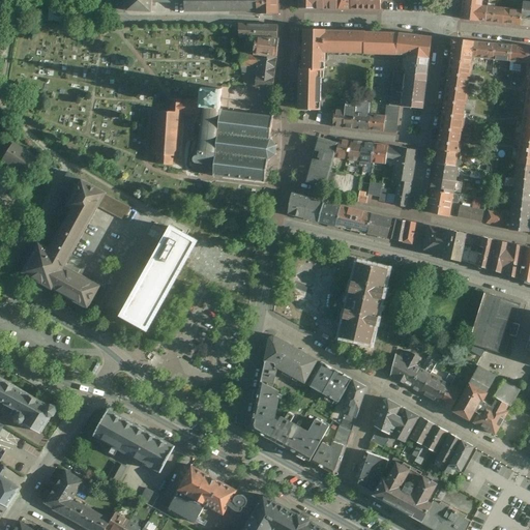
[(138,11),(152,11),(153,1),(152,0),(125,0),(125,11),(138,11)]
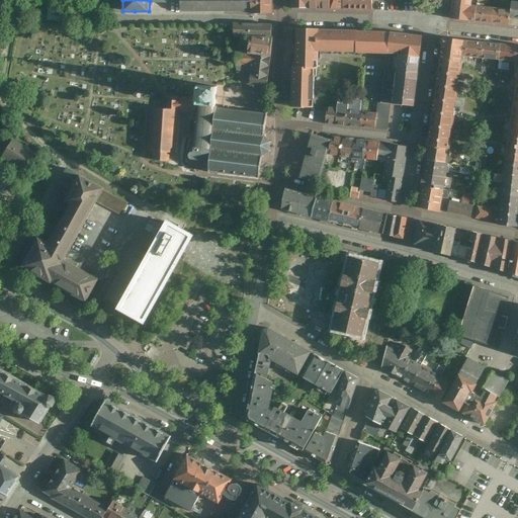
[(180,0),(180,2),(180,11),(251,11),(250,0),(180,0)]
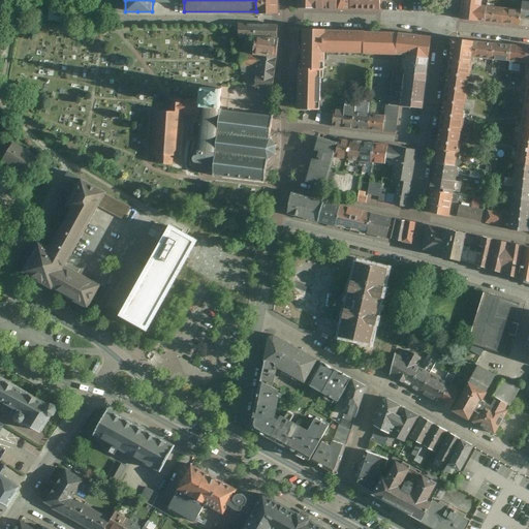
[(255,0),(256,11),(256,13),(277,13),(276,0),(255,0)]
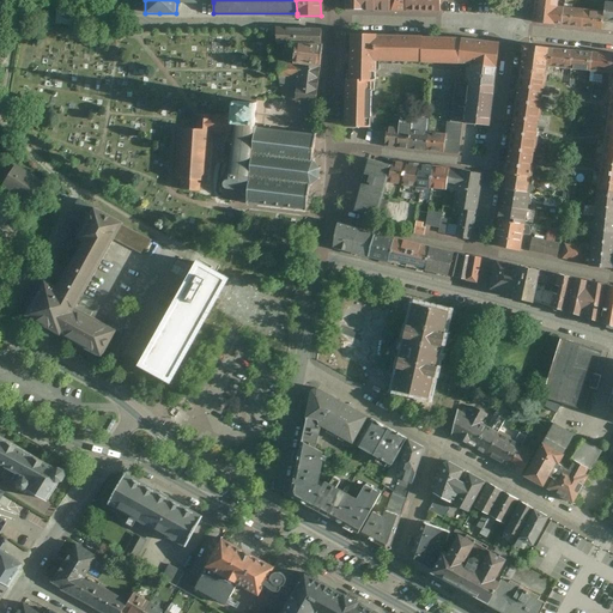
[(365,10),(364,0),(345,0),(346,10),(365,10)]
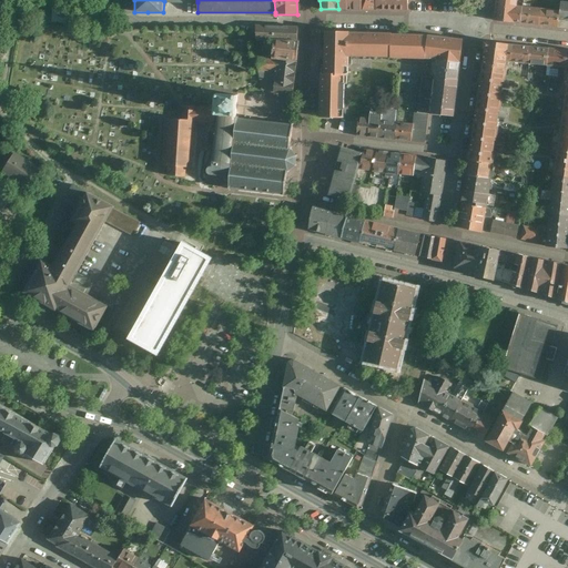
[(363,10),(363,0),(337,0),(338,9),(363,10)]
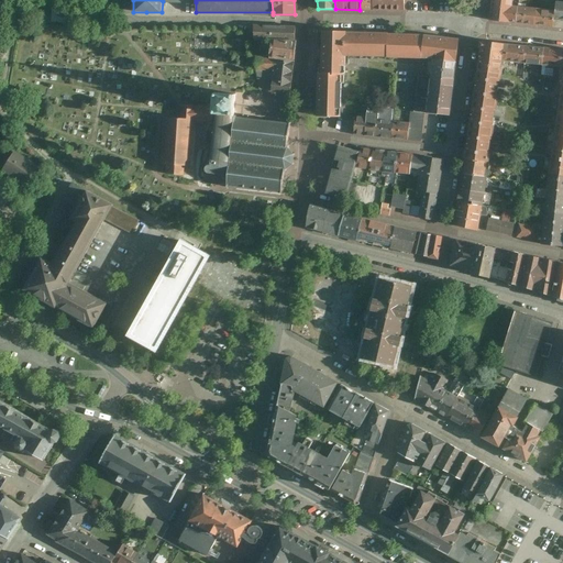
[(373,10),(373,0),(360,0),(360,10),(373,10)]
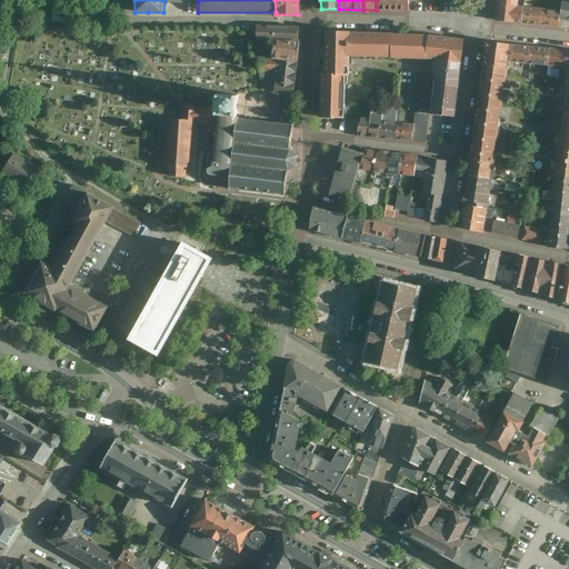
[(377,0),(377,10),(409,10),(408,0),(377,0)]
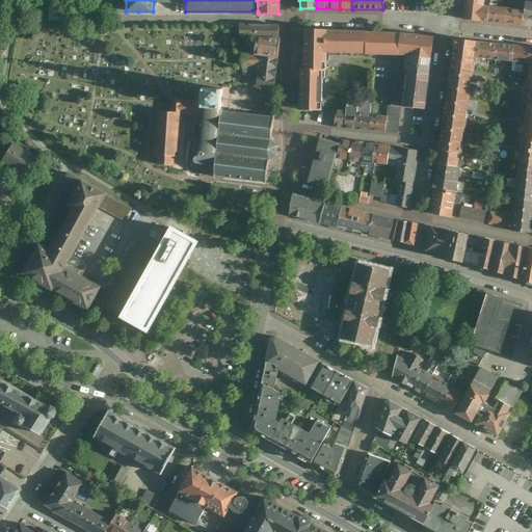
[(486,22),(488,4),(484,4),(484,0),(463,0),(462,20),(486,22)]
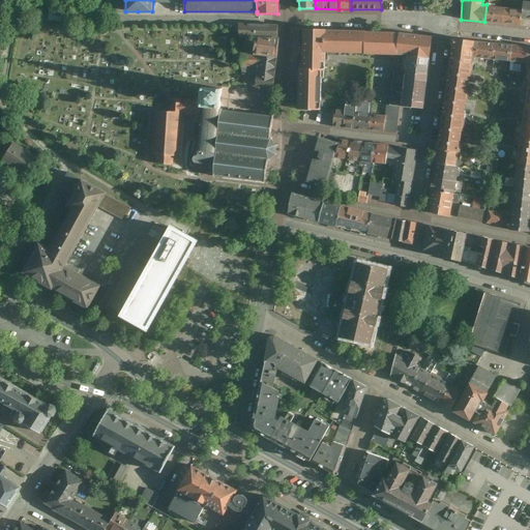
[(503,6),(487,4),(484,22),(502,24),(503,6)]
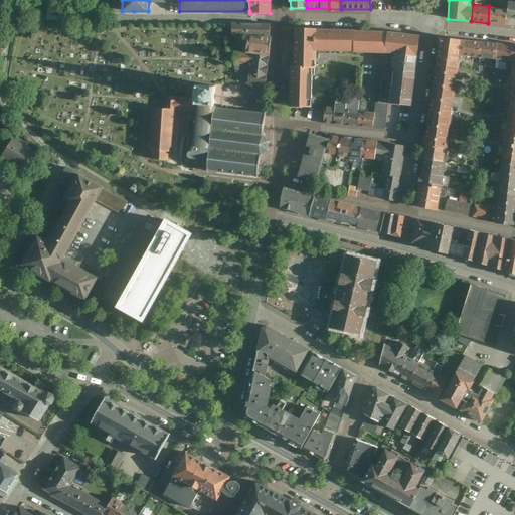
[(508,7),(489,6),(488,23),(506,25),(507,16),(508,7)]
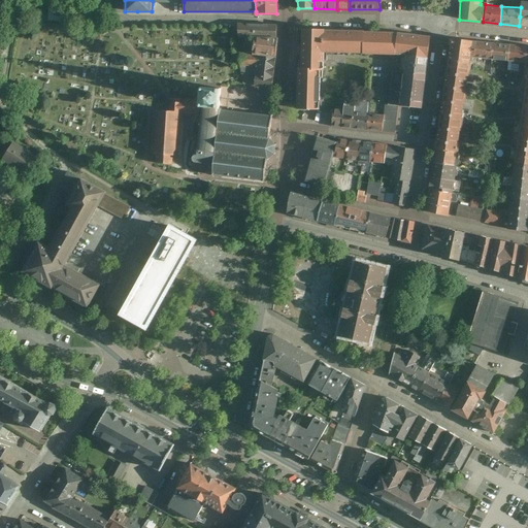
[(253,37),(252,54),(275,55),(277,25),(238,24),(238,36),(253,37)]
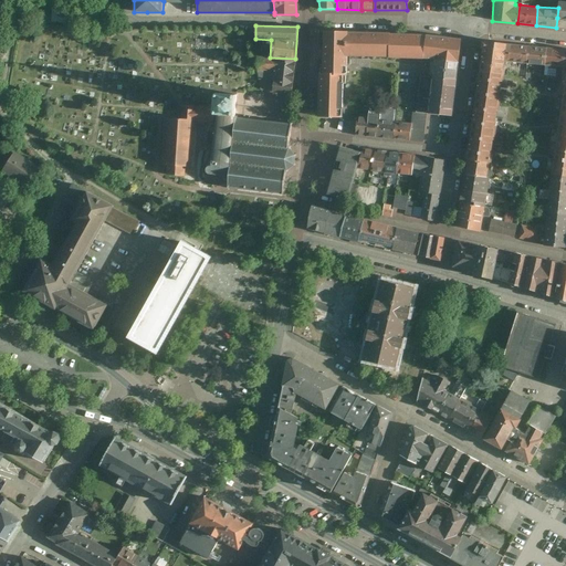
[(347,33),(324,33),(323,71),(343,72),(347,72),(347,55),(347,33)]
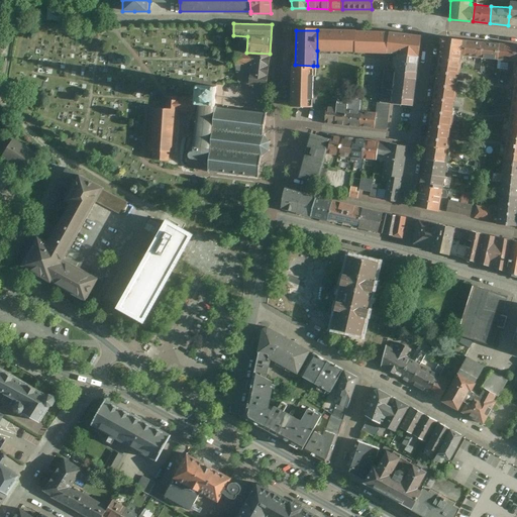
[(356,31),(317,30),(317,50),(356,52),(356,31)]
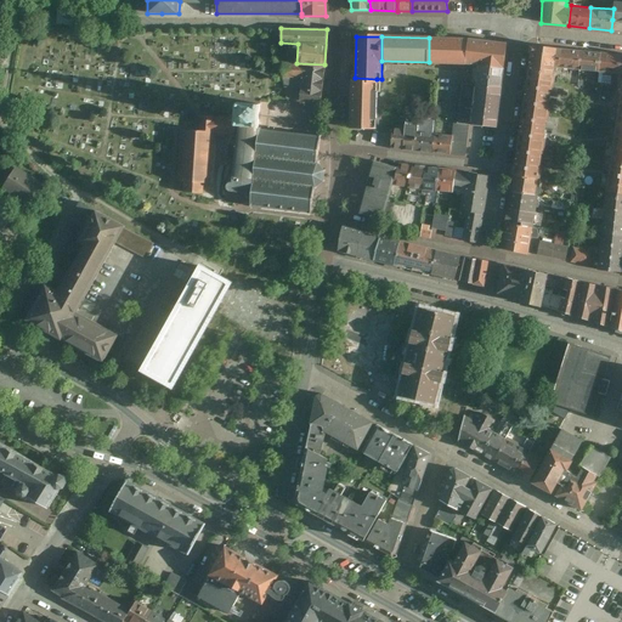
[(429,62),(467,63),(469,39),(429,38),(429,62)]
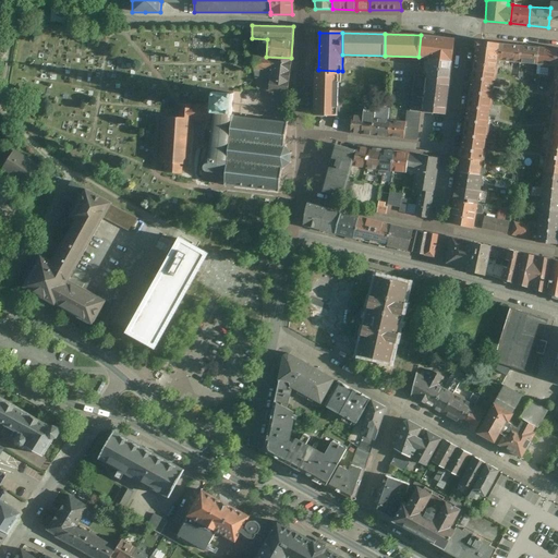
[(419,57),(429,58),(451,61),(455,38),(421,35),(419,57)]
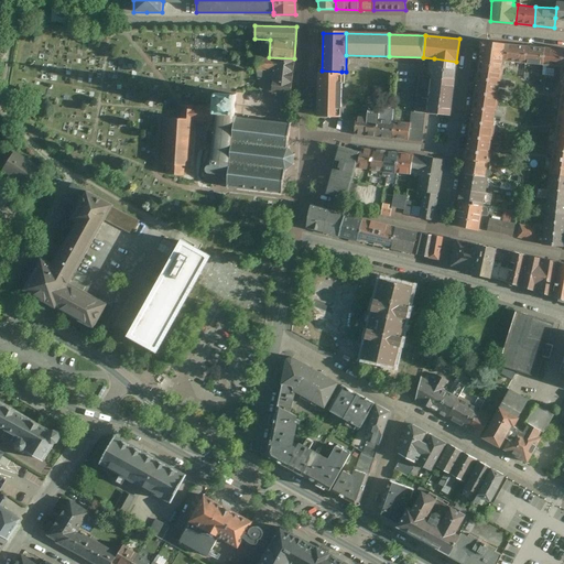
[(481,40),(477,69),(502,73),(503,66),(502,66),(503,61),(505,61),(507,44),(481,40)]
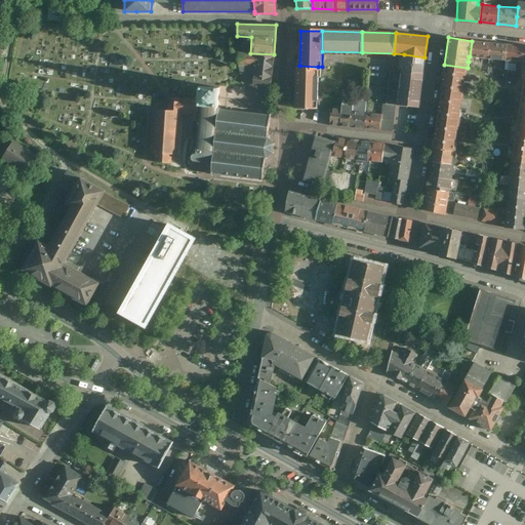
[(470,56),(485,58),(487,43),(472,41),(470,56)]
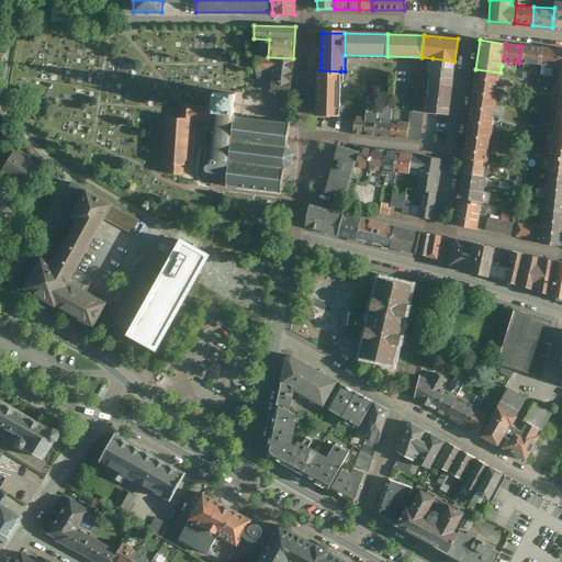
[(521,46),(519,63),(538,65),(540,48),(521,46)]
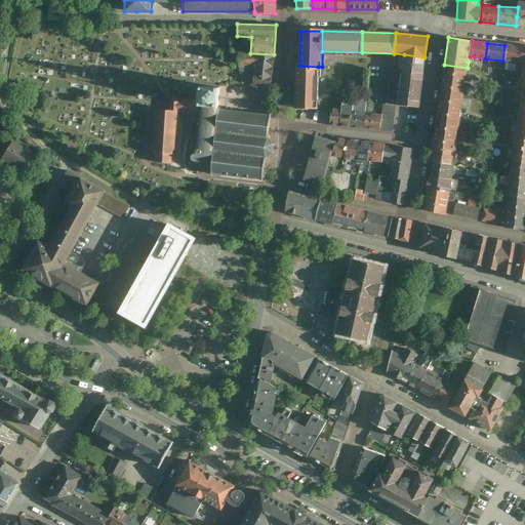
[(524,47),(524,46),(505,45),(502,61),(523,63),(524,47)]
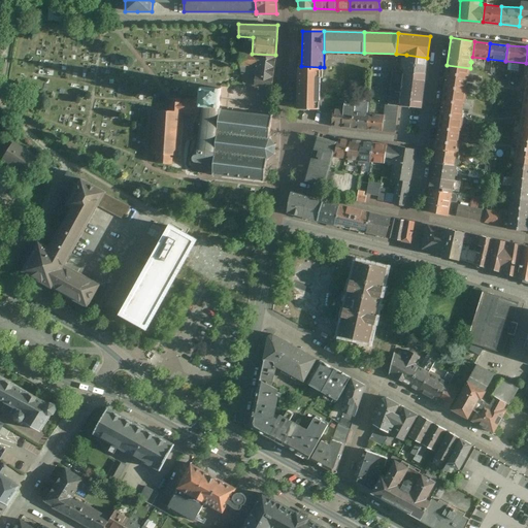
[(273,88),(275,55),(252,54),(239,54),(239,67),(243,84),(273,88)]
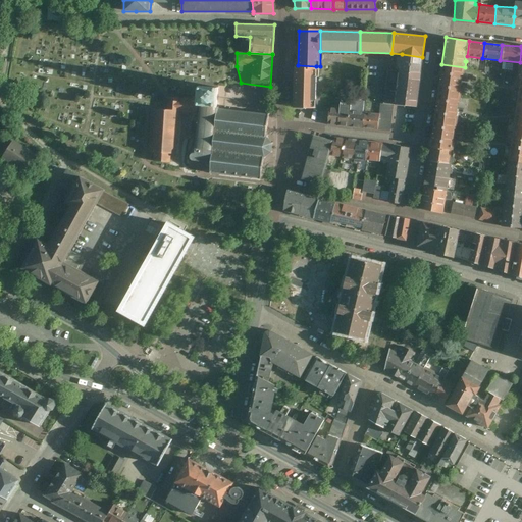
[(402,54),(400,69),(421,71),(422,57),(402,54)]
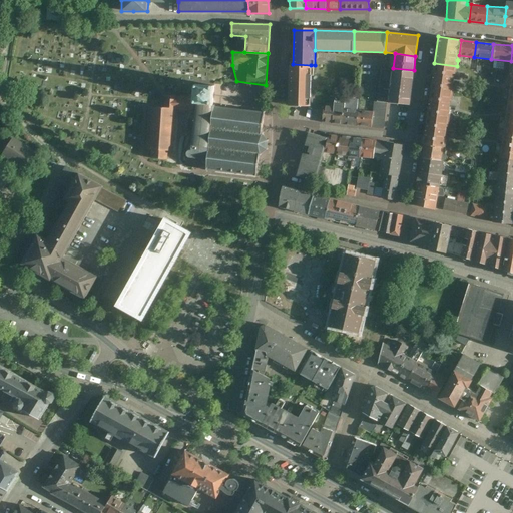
[(434,63),(430,90),(454,93),(454,87),(453,87),(455,73),(456,73),(457,66),(434,63)]
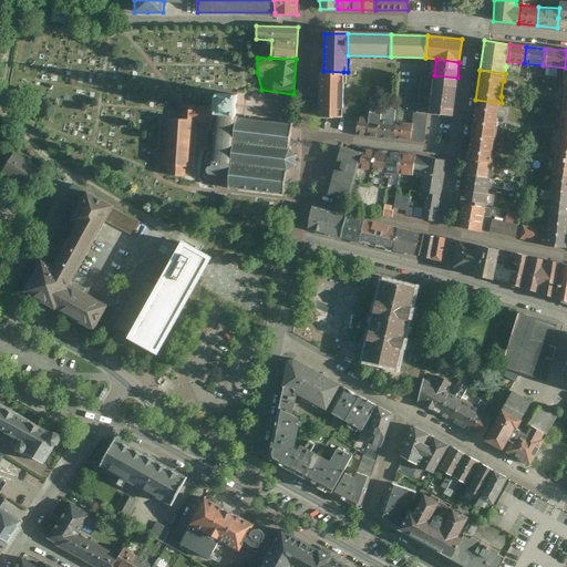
[(343,72),(323,71),(320,71),(319,117),(343,117),(343,72)]
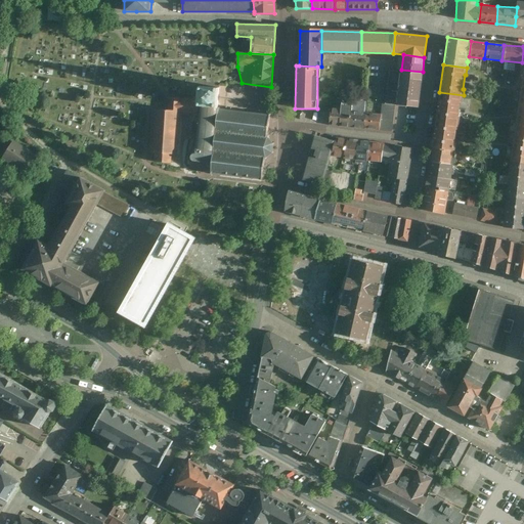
[(387,104),(396,105),(419,107),(423,72),(401,70),(391,69),(387,104)]
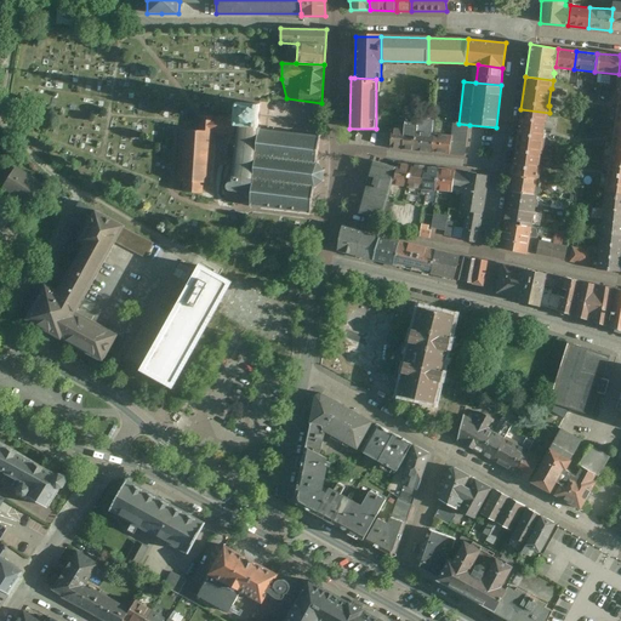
[(235,126),(239,126),(258,127),(258,126),(260,104),(237,102),(235,118),(235,126)]
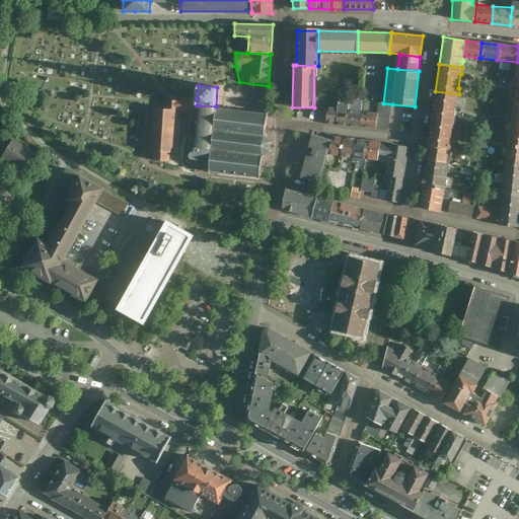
[(435,91),(431,119),(454,122),(455,115),(454,115),(456,101),(457,101),(459,94),(435,91)]
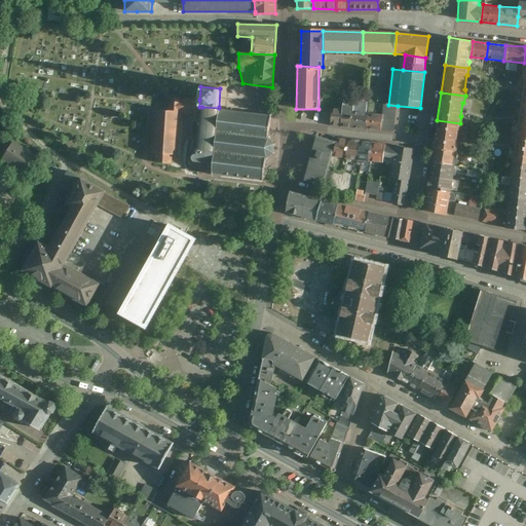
[(157,154),(156,162),(173,164),(174,155),(178,155),(181,122),(184,123),(185,114),(198,115),(199,107),(199,100),(171,98),(170,111),(155,110),(152,153),(157,154)]
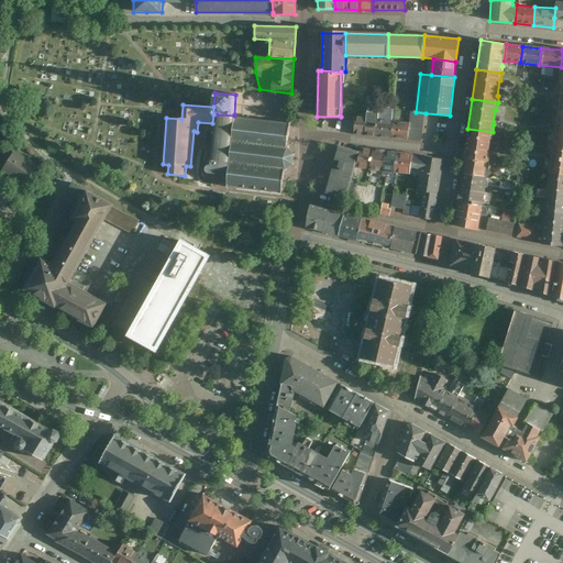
[(393,139),(395,121),(392,120),(394,109),(379,107),(378,113),(376,136),(393,139)]
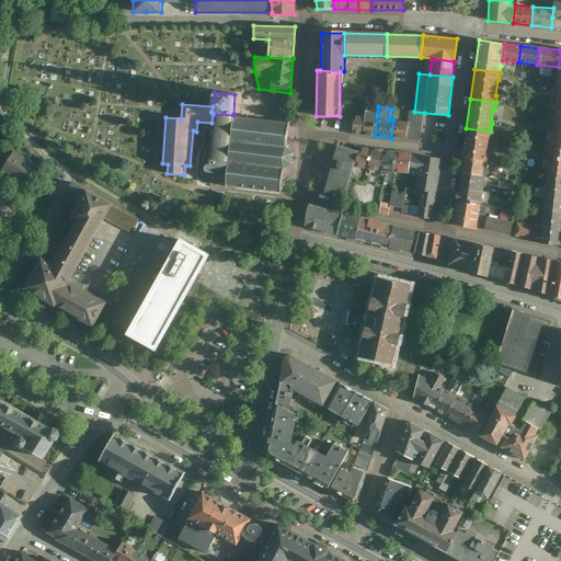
[(410,111),(409,122),(407,139),(421,141),(424,113),(414,112),(410,111)]
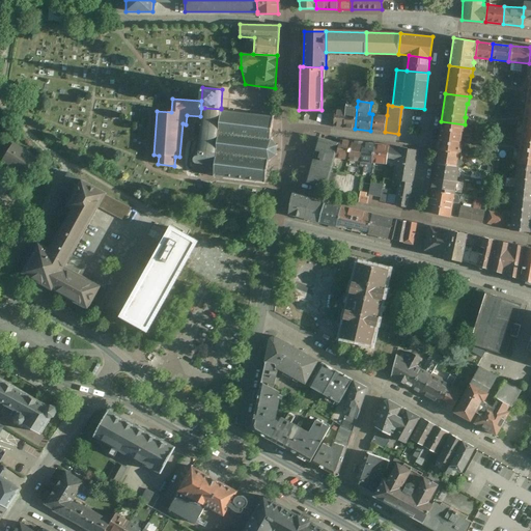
[(530,106),(523,105),(519,134),(530,135),(530,106)]
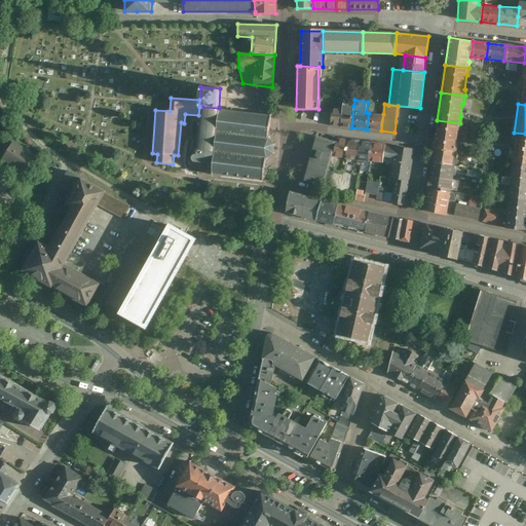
[(351,127),(353,106),(343,105),(342,110),(340,126),(351,127)]
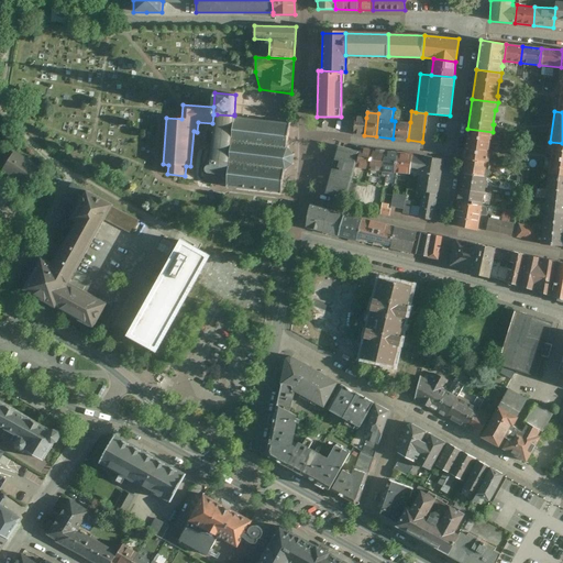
[(234,116),(217,114),(211,165),(209,165),(208,165),(207,166),(206,167),(206,168),(206,169),(206,170),(207,172),(208,173),(209,173),(222,175),(222,177),(229,178),(228,187),(229,188),(230,186),(239,187),(239,189),(240,189),(240,188),(249,189),(249,190),(251,190),(251,189),(260,190),(260,191),(262,191),(262,189),(271,191),(269,192),(272,194),(272,191),(280,192),(282,195),(284,194),(282,191),(285,172),(287,172),(286,168),(293,165),(294,166),(295,164),(293,163),(294,155),(296,155),(295,153),(294,154),(289,147),(289,145),(288,145),(290,124),(293,123),(291,122),(289,123),(276,121),(274,120),(274,121),(262,120),(262,119),(261,119),(261,120),(249,118),(249,117),(247,117),(247,118),(244,118),(245,116),(243,114),(243,117),(236,117),(236,114),(234,114),(234,116)]
